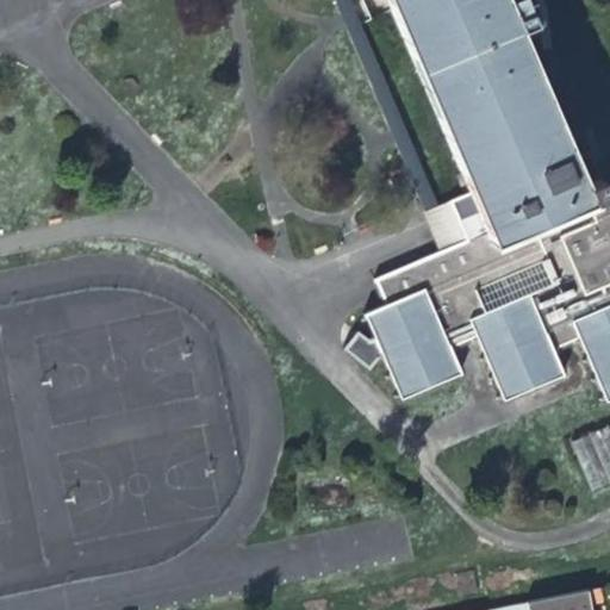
[(332,0),(425,217),(439,212),(348,0),(332,0)]
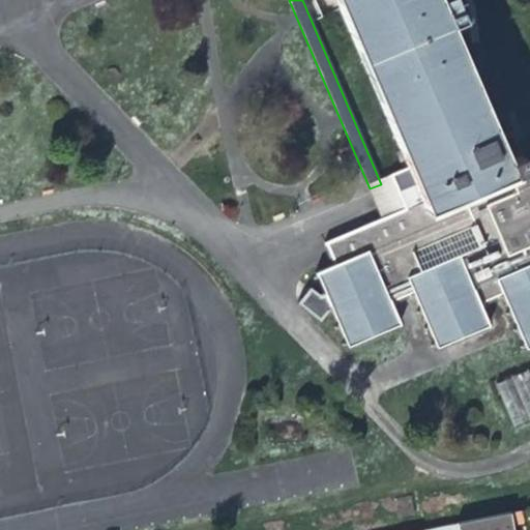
[(315,273),(324,295),(330,310),(348,348),(399,325),(388,300),(412,290),(436,345),(487,324),(477,303),(501,293),(524,348),(529,345),(529,164),(526,166),(510,173),(497,141),(437,0),(335,0),(408,169),(421,202),(404,209),(381,219),(325,243),(334,266),(315,273)]
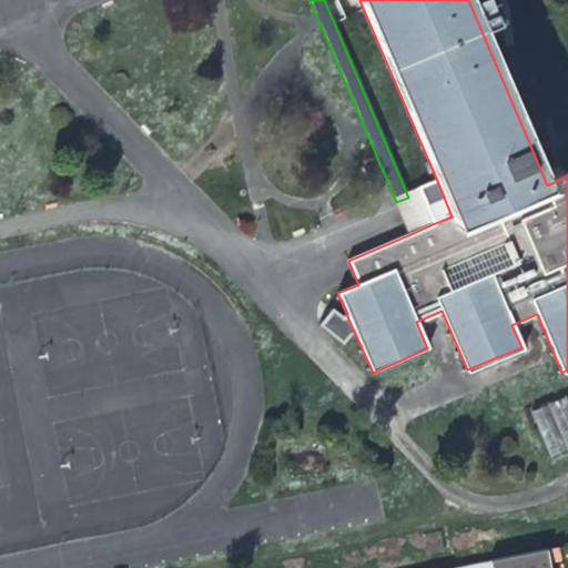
[(549,145),(533,151),(547,185),(564,178),(549,145)]
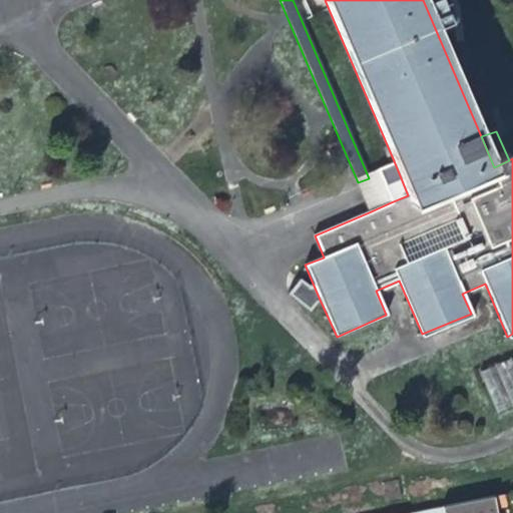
[(378,170),(379,174),(391,202),(408,195),(395,163),(378,170)]
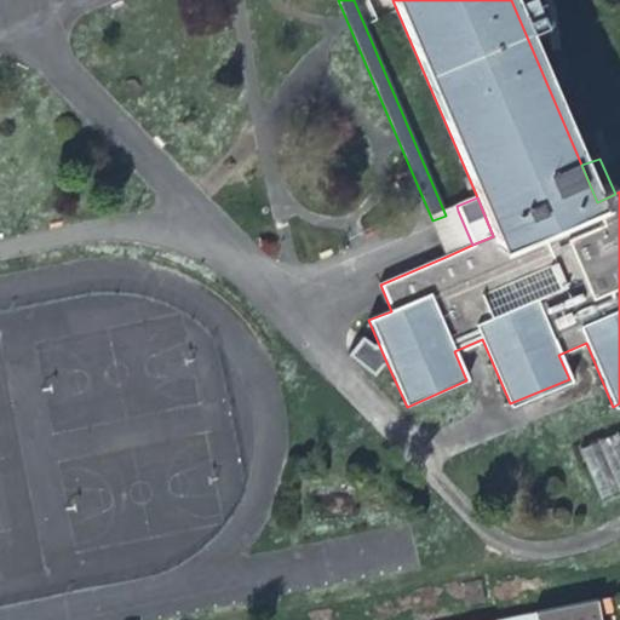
[(431,220),(446,257),(472,245),(458,211),(446,216),(432,220),(431,220)]
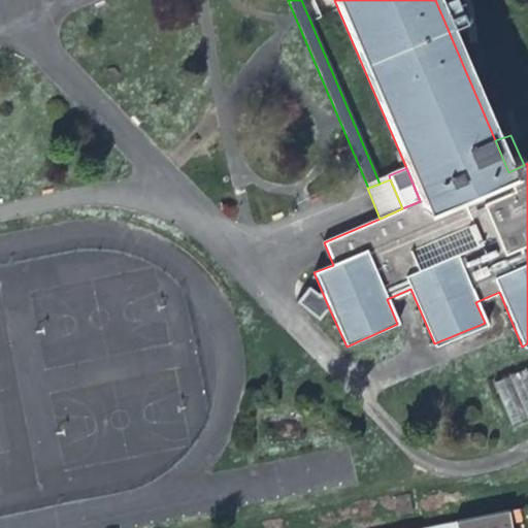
[(320,320),(329,308),(323,294),(318,296),(309,289),(299,304),(320,320)]
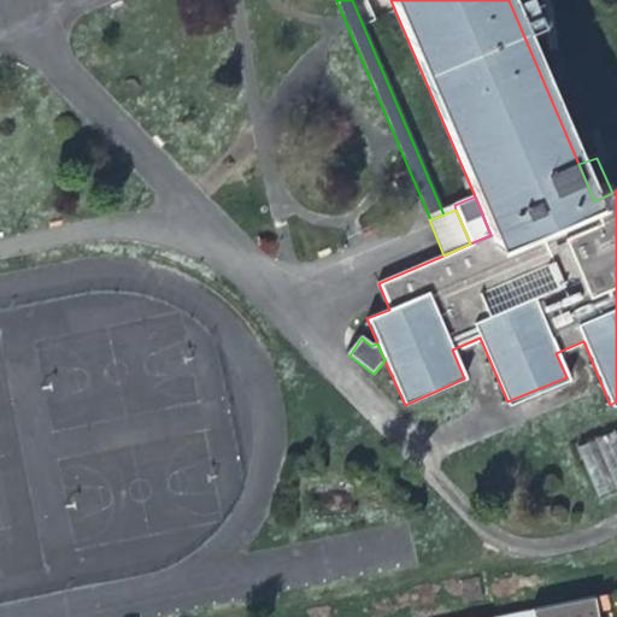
[(616,435),(615,430),(577,446),(598,498),(616,489),(616,435)]
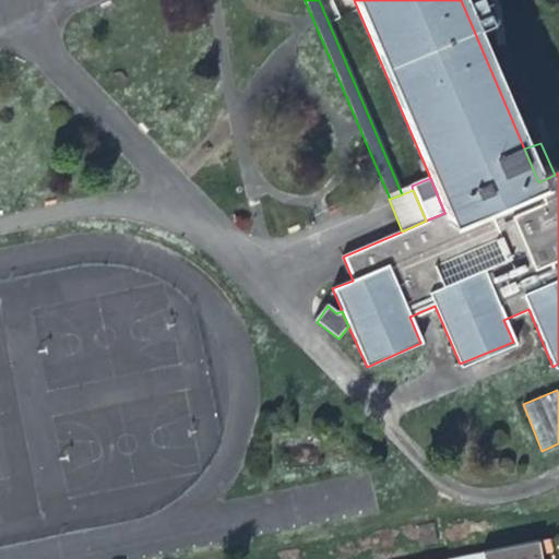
[(432,526),(418,528),(420,546),(436,544),(432,526)]
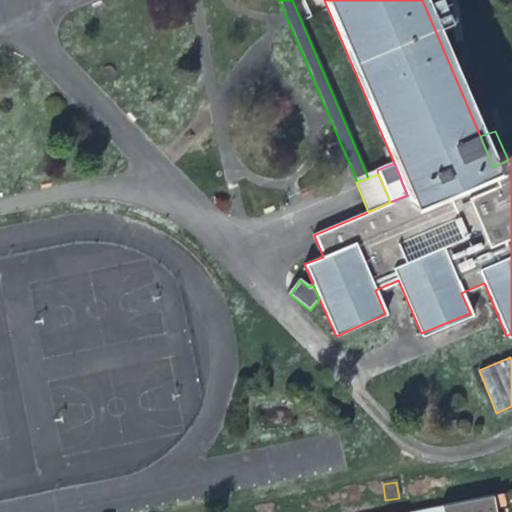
[(495,511),(492,496),(442,507),(442,511),(495,511)]
